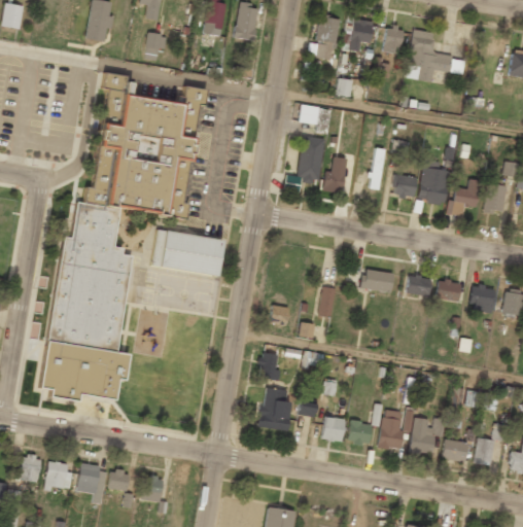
[(111,1),(99,0),(92,0),(86,39),(105,41),(107,28),(112,28),(113,15),(110,14),(111,1)]
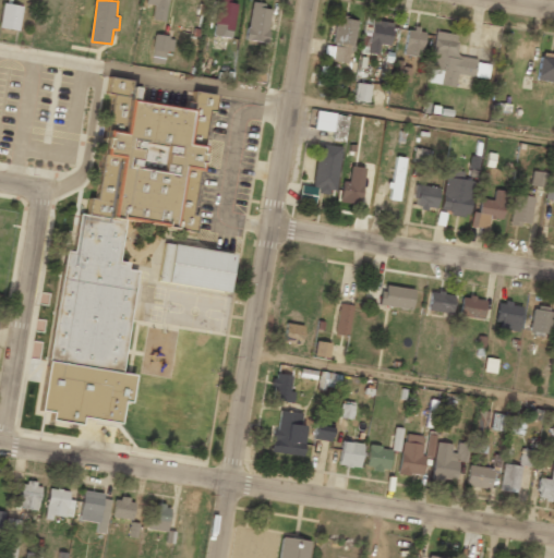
[(155,21),(169,21),(170,0),(148,0),(148,4),(156,4),(155,21)]
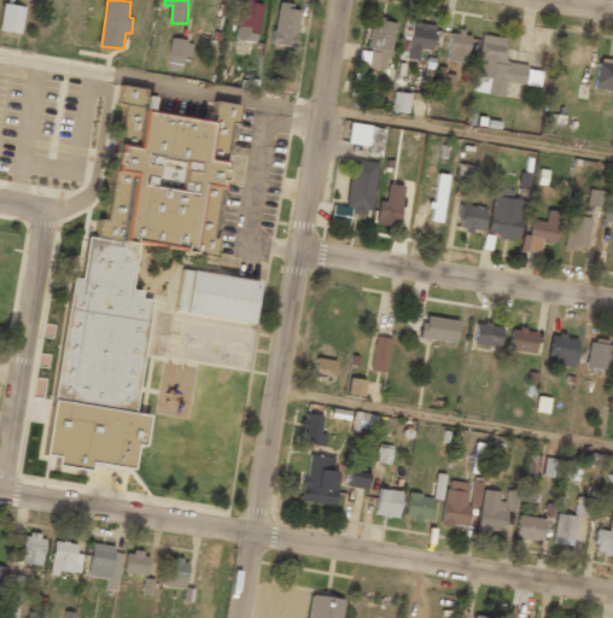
[(243,0),(240,40),(261,42),(266,0),(263,0),(243,0)]
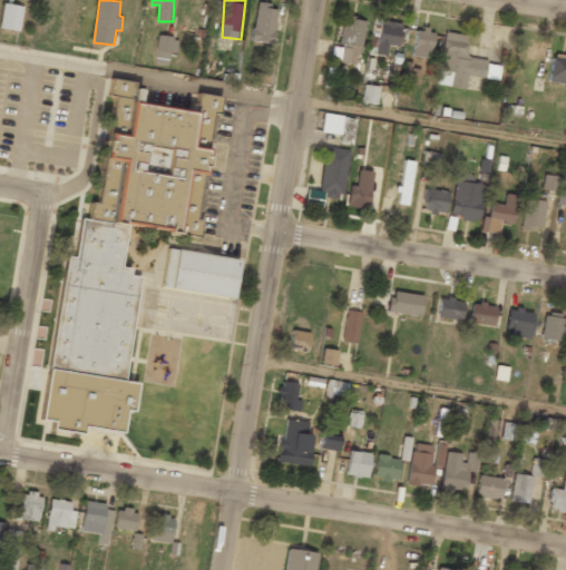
[(23,31),(26,6),(6,3),(3,29),(23,31)]
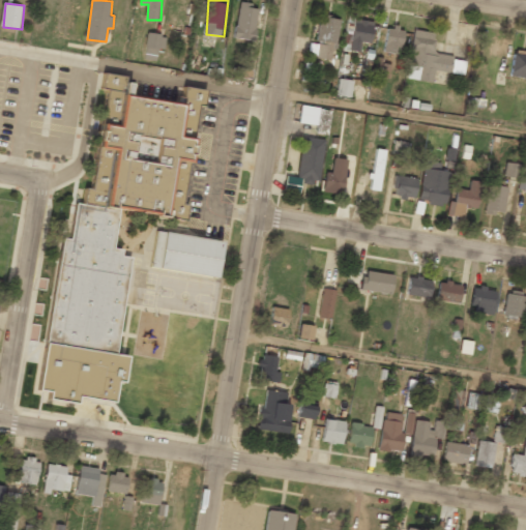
[(237,38),(256,40),(260,5),(241,3),(237,38)]
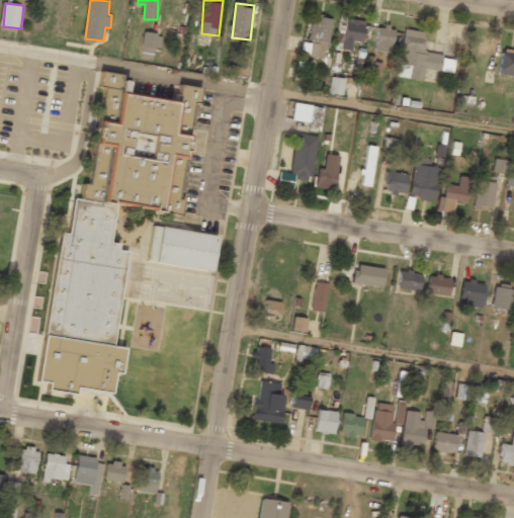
[(315,13),(335,17),(328,60),(308,55),(315,13)]
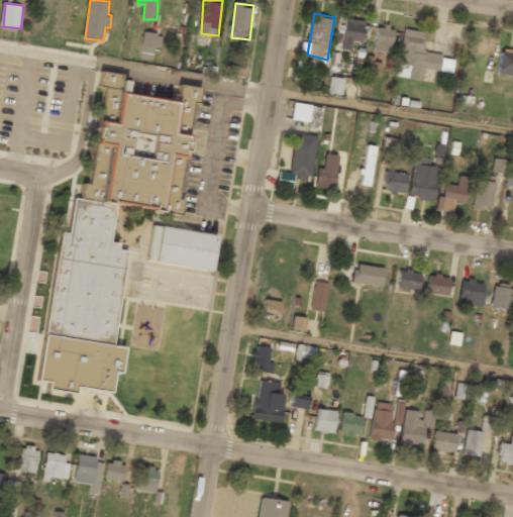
[(343,48),(347,18),(368,21),(363,52),(343,48)]
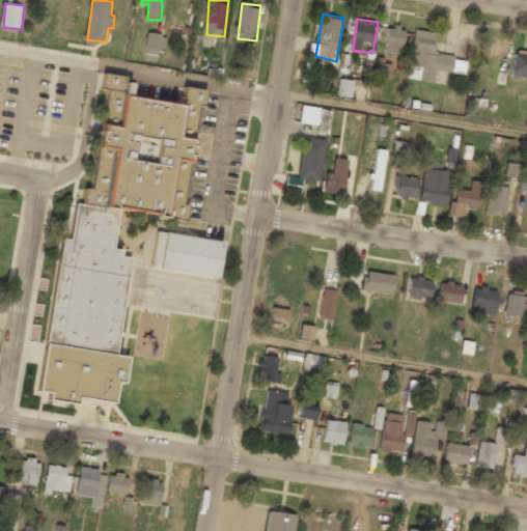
[(387,51),(390,25),(408,27),(404,55),(387,51)]
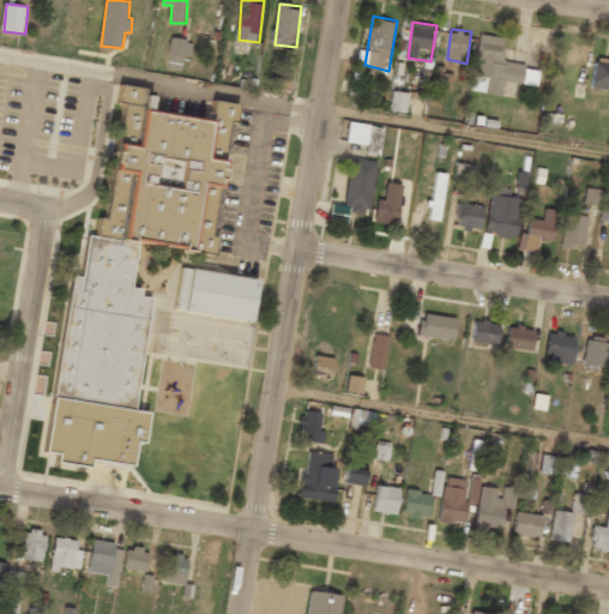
[(482,34),(530,42),(520,98),(472,90),(482,34)]
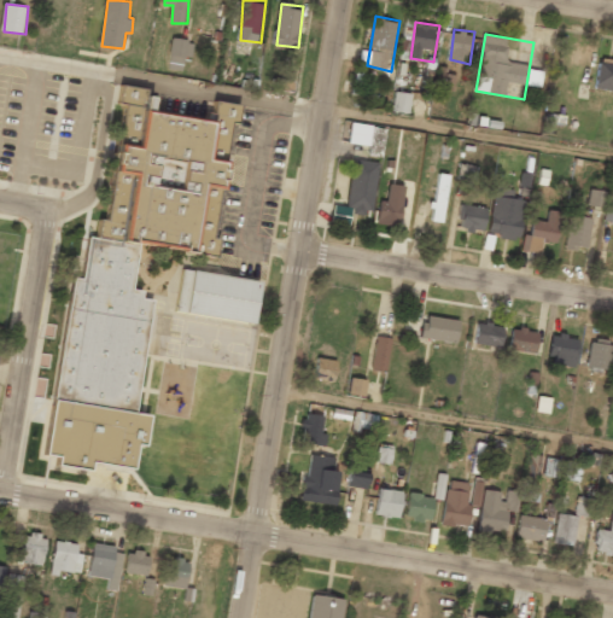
[(191,65),(194,41),(175,39),(171,63),(191,65)]
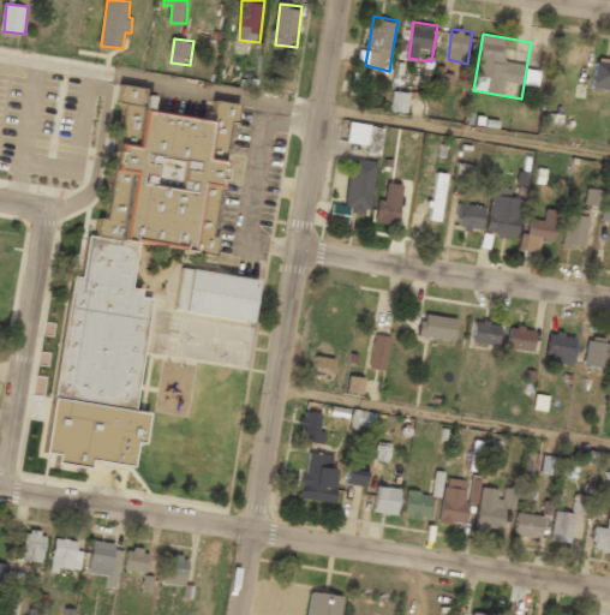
[(609,59),(599,58),(594,88),(609,89),(609,59)]
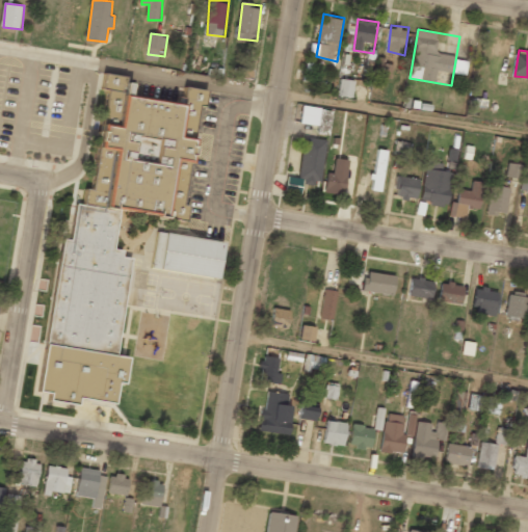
[(346,54),(352,54),(349,65),(344,64),(346,54)]
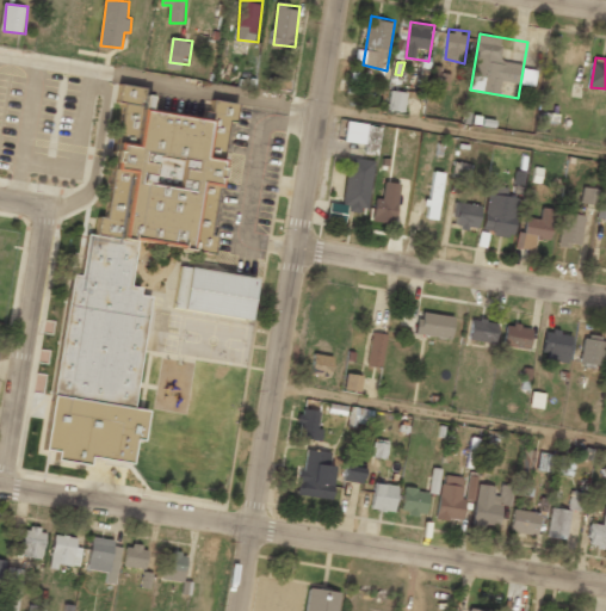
[(215,253),(235,103),(212,100),(210,118),(148,110),(150,88),(124,85),(103,235),(87,234),(81,276),(72,275),(48,449),(59,450),(57,460),(93,464),(93,458),(134,464),(137,439),(144,440),(149,409),(137,408),(153,294),(133,290),(140,242),(215,253)]
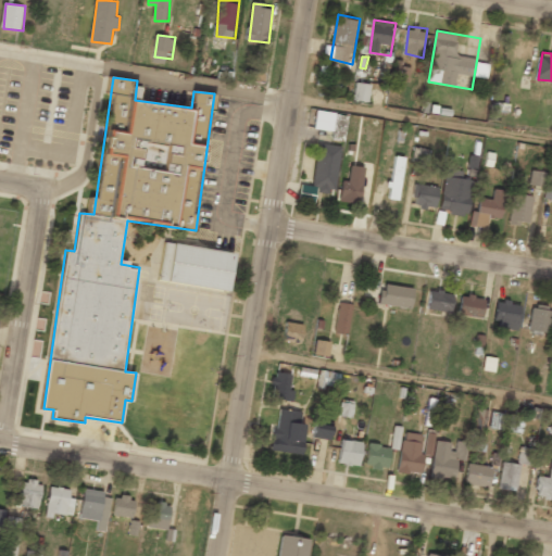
[(359,81),(373,85),(371,101),(355,100),(359,81)]
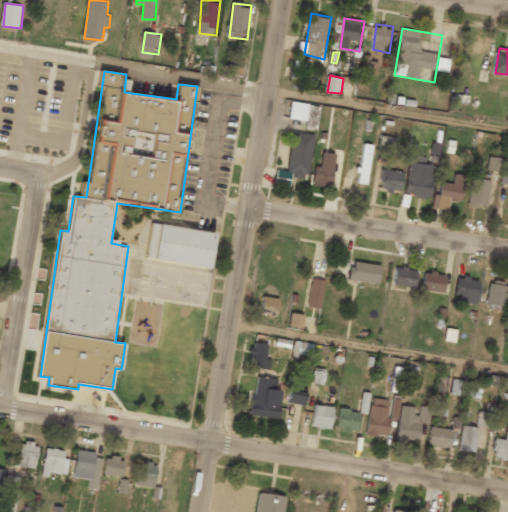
[(307,120),(292,117),(294,103),(310,105),(307,120)]
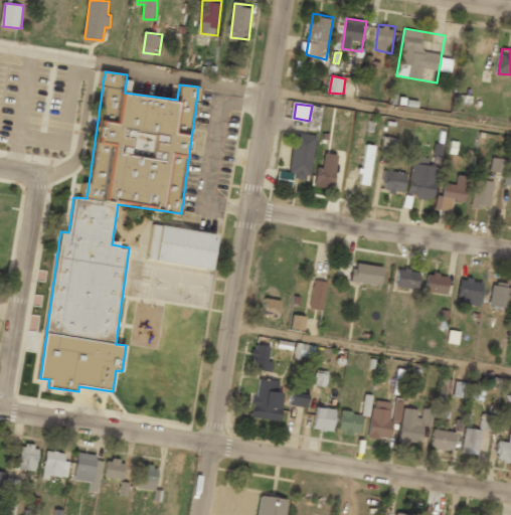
[(290,174),(297,132),(320,133),(316,179),(290,174)]
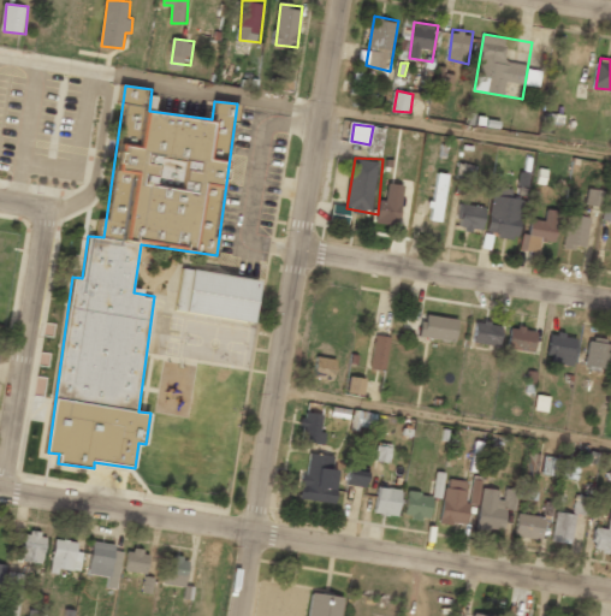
[(443,221),(452,173),(439,172),(428,219),(443,221)]
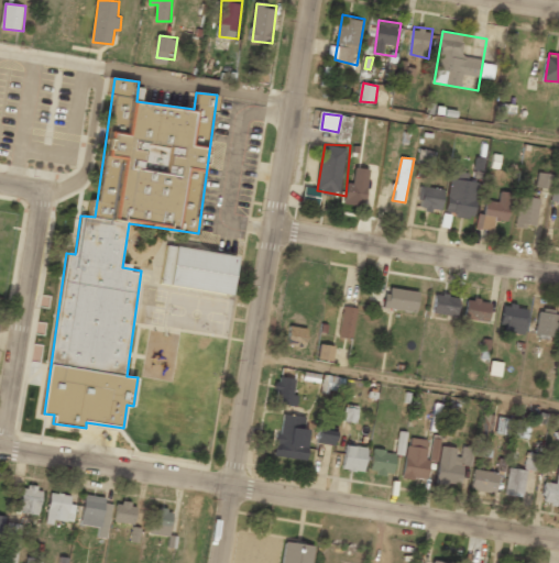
[(344,201),(346,196),(352,168),(372,170),(365,203),(344,201)]
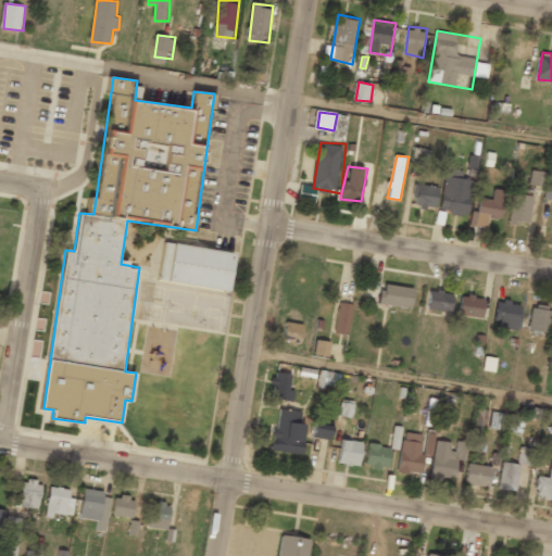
[(547,199),(551,200),(551,184),(548,184),(549,173),(532,171),(531,185),(548,187),(547,199)]
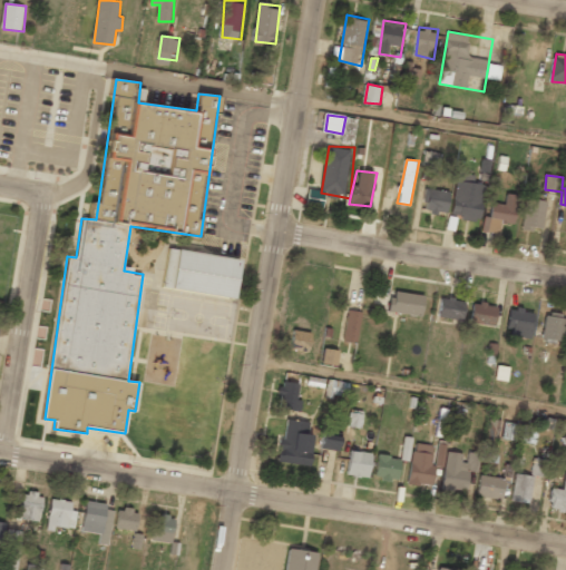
[(480,220),(486,186),(458,182),(452,214),(480,220)]
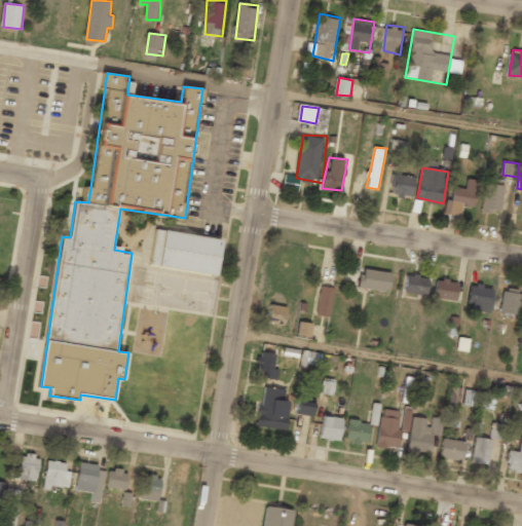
[(410,196),(392,190),(393,172),(416,178),(410,196)]
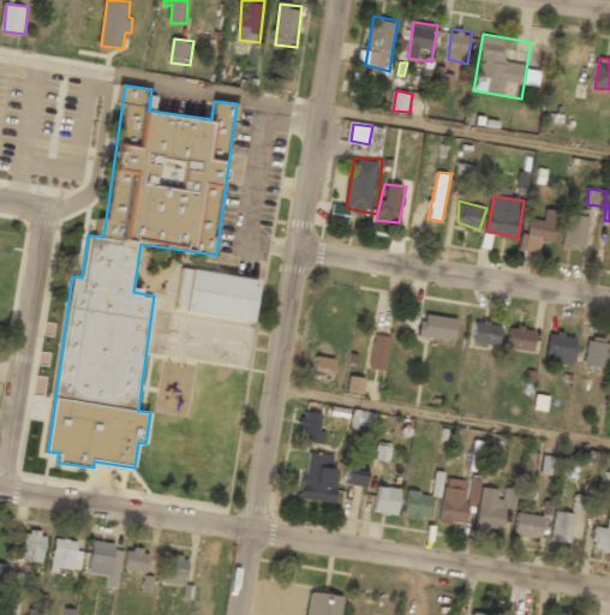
[(520,249),(528,203),(563,210),(555,254),(520,249)]
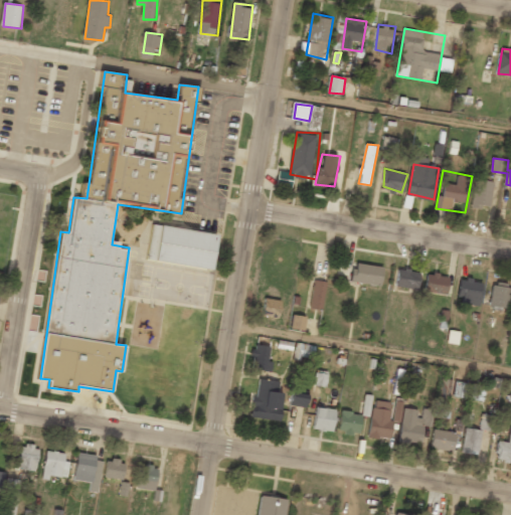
[(490,208),(472,207),(475,179),(495,183),(490,208)]
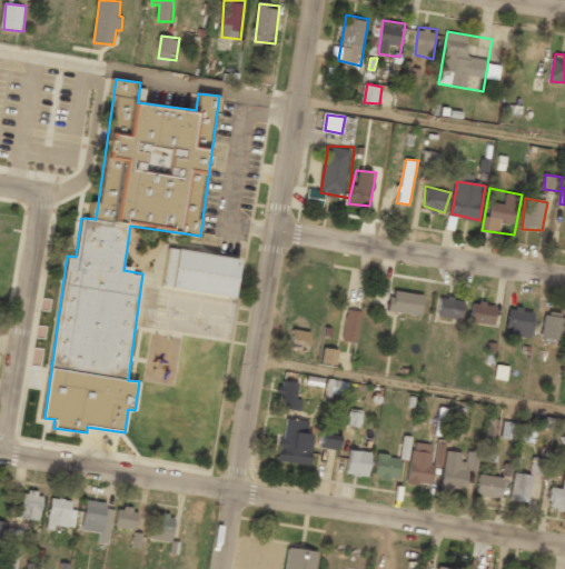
[(241,259),(169,248),(164,288),(236,299),(241,259)]
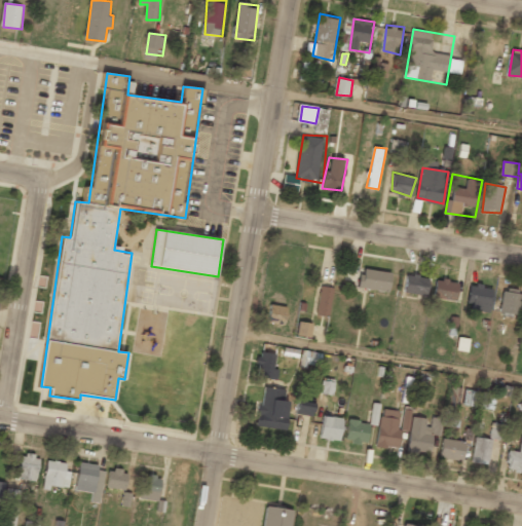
[(390,293),(394,273),(364,268),(361,288),(390,293)]
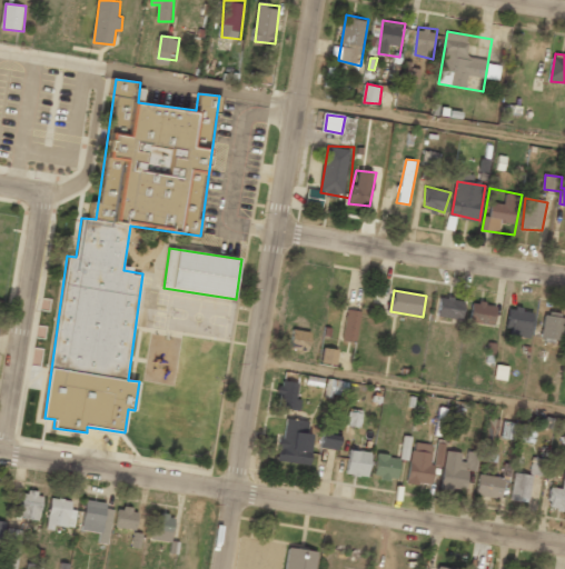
[(439,317),(464,320),(467,300),(442,297),(439,317)]
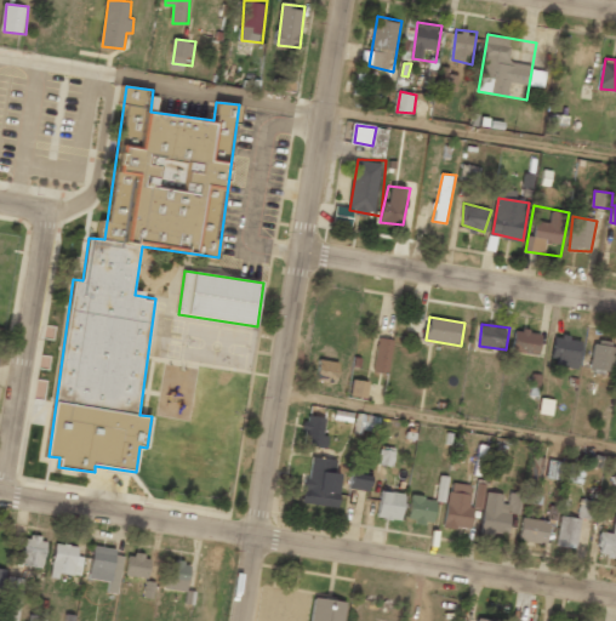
[(541,355),(545,334),(518,329),(513,351),(541,355)]
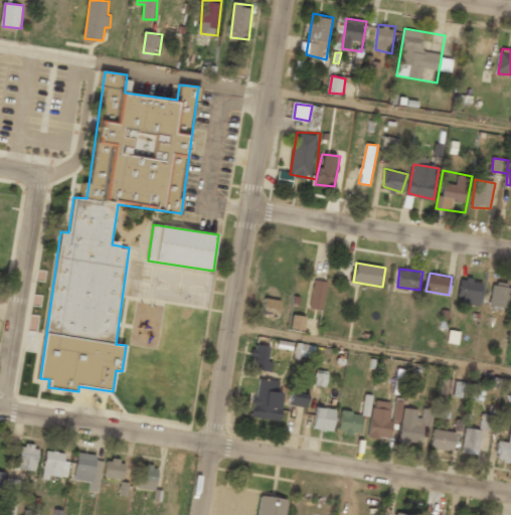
[(480,306),(484,282),(464,279),(460,303),(480,306)]
